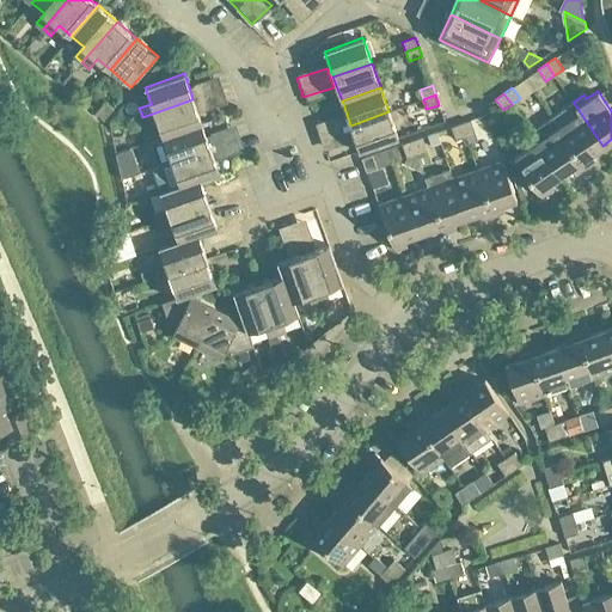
[(202,123),(193,99),(142,117),(145,126),(157,121),(163,136),(202,123)]
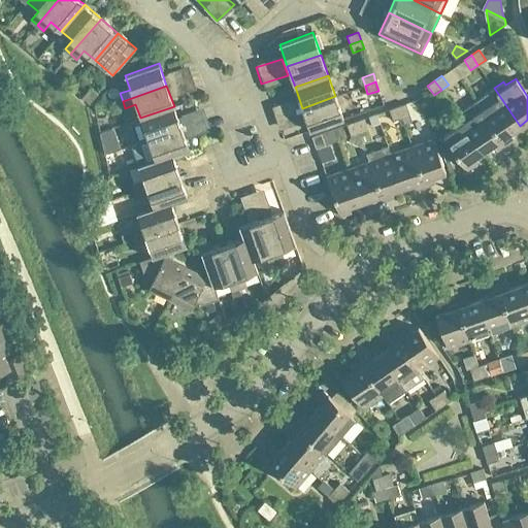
[(90,102),(97,93),(91,88),(83,96),(90,102)]
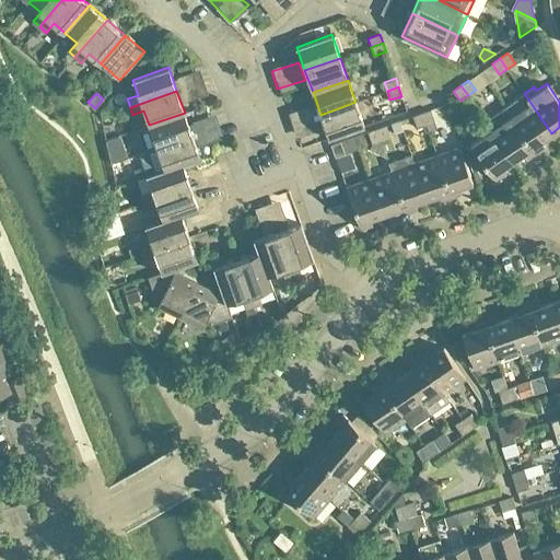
[(551,133),(524,93),(503,107),(504,108),(510,116),(511,116),(536,152),(545,147),(541,141),(551,133)]
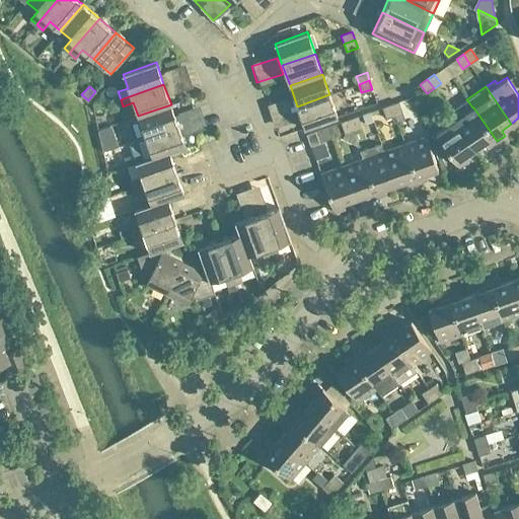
[(338,117),(329,94),(297,106),(304,128),(338,117)]
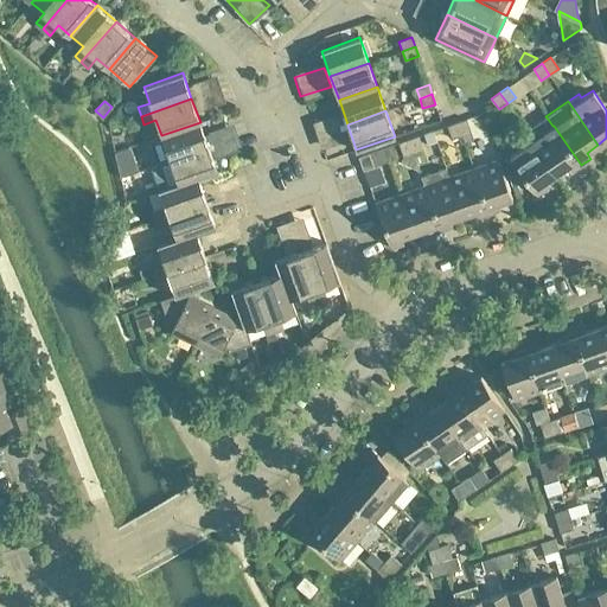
[(581,165),(554,126),(553,126),(547,117),(528,131),(534,140),(532,140),(556,174),(567,166),(570,172),(581,165)]
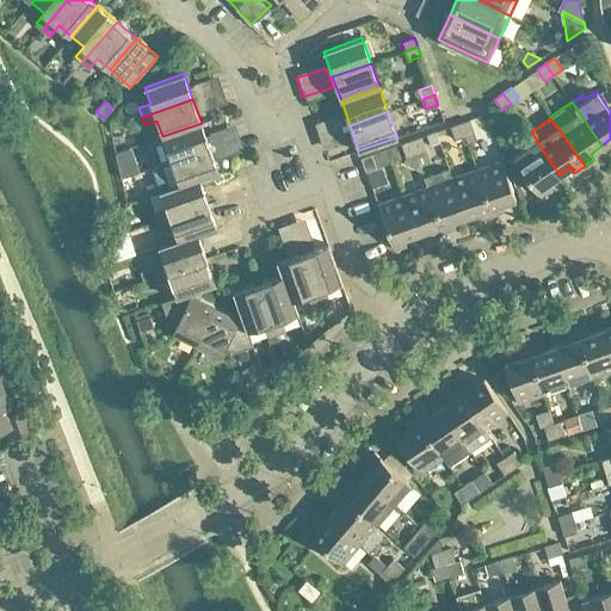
[(316,123),(318,136),(349,133),(346,119),(316,123)]
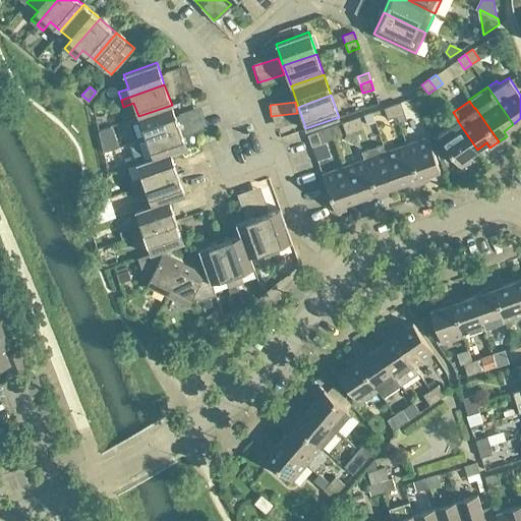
[(401,102),(392,105),(396,116),(404,113),(401,102)]
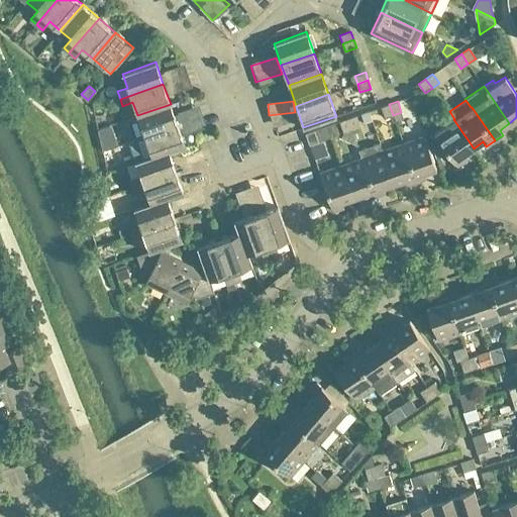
[(178,124),(171,104),(137,115),(142,128),(131,132),(134,139),(178,124)]
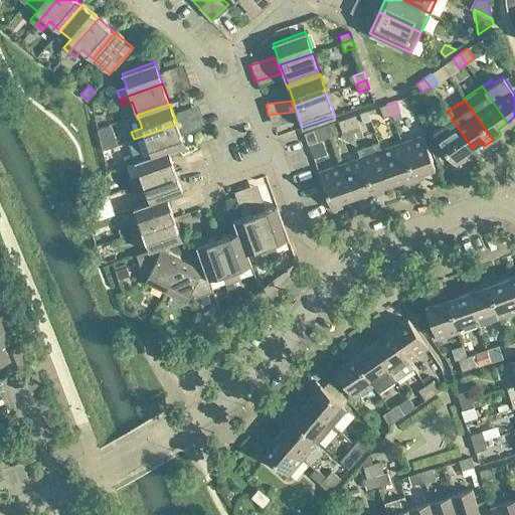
[(383,118),(391,115),(387,104),(379,107),(383,118)]
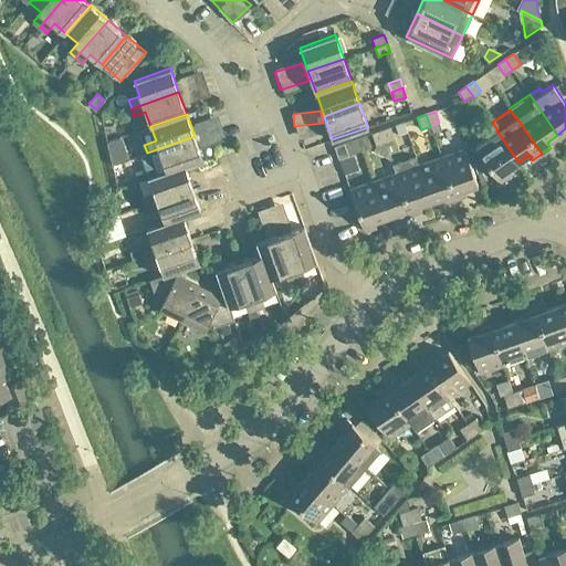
[(390,126),(381,129),(386,142),(395,138),(390,126)]
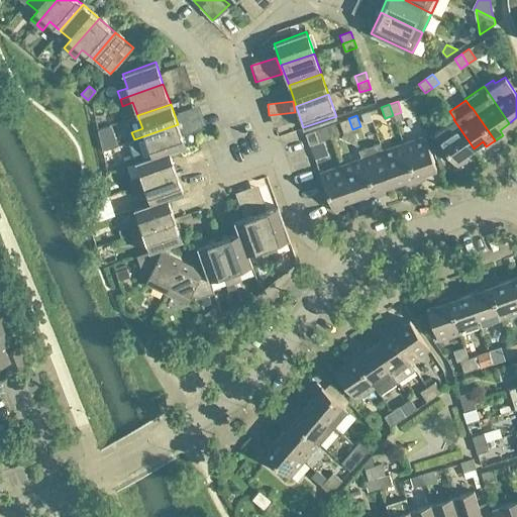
[(340,121),(343,132),(352,129),(348,118),(340,121)]
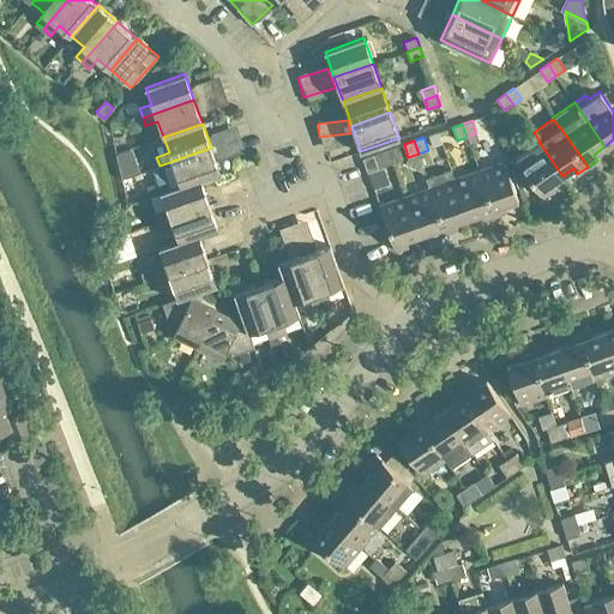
[(563,176),(539,142),(516,157),(522,166),(530,178),(543,198),(554,190),(551,184),(563,176)]
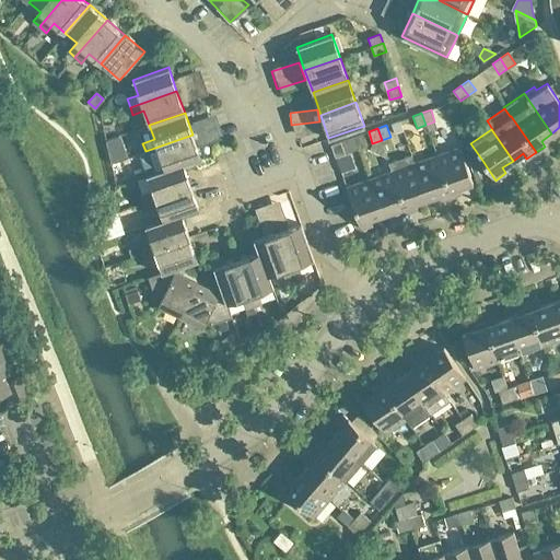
[(200,159),(193,135),(146,151),(149,160),(160,155),(164,168),(164,170),(183,163),(184,164),(200,159)]
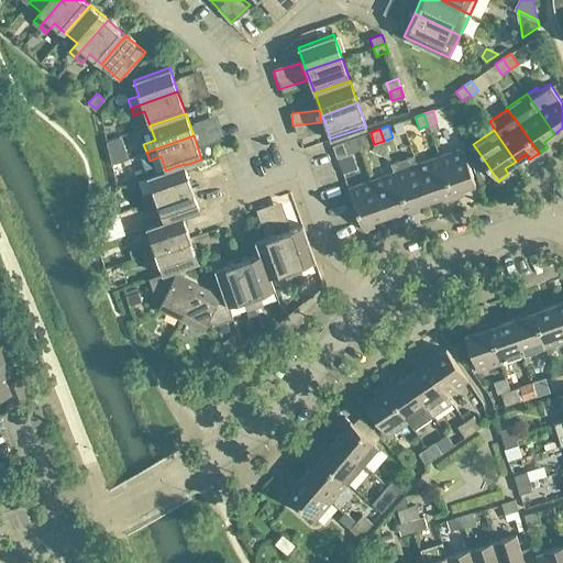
[(346,154),(342,142),(333,145),(338,157),(346,154)]
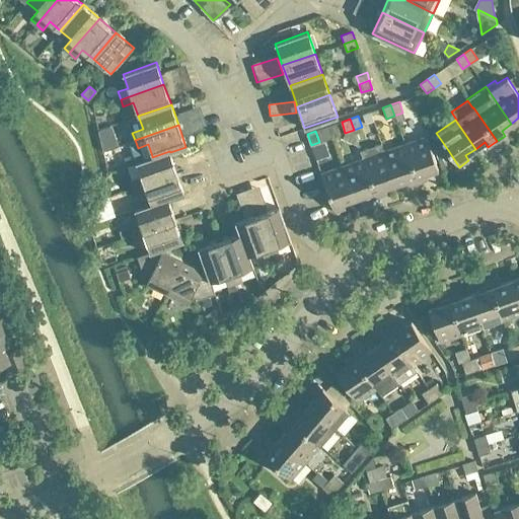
[(438,168),(427,136),(404,143),(419,182),(428,178),(426,173),(438,168)]
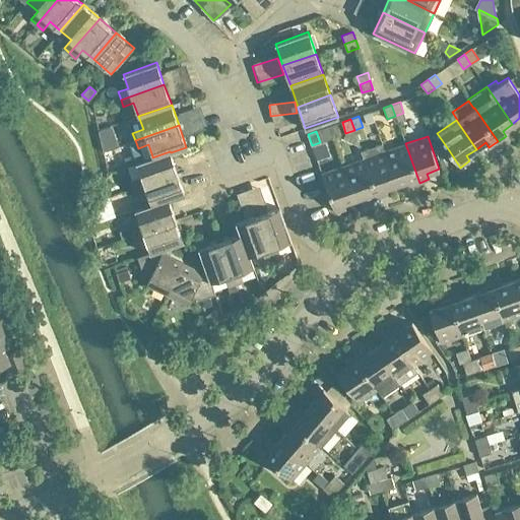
[(320,142),(312,145),(317,159),(330,155),(325,140),(320,142)]
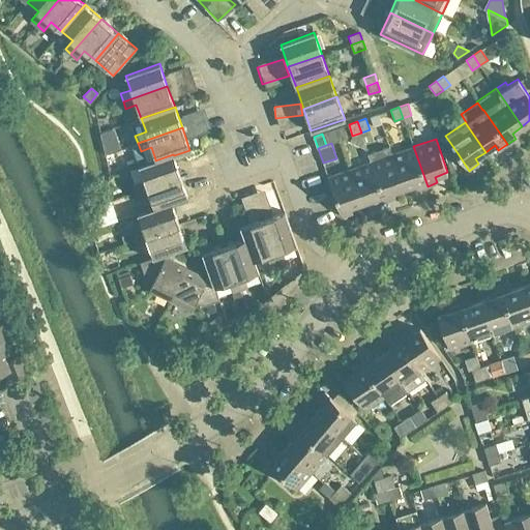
[(450,143),(441,148),(446,162),(458,153),(450,143)]
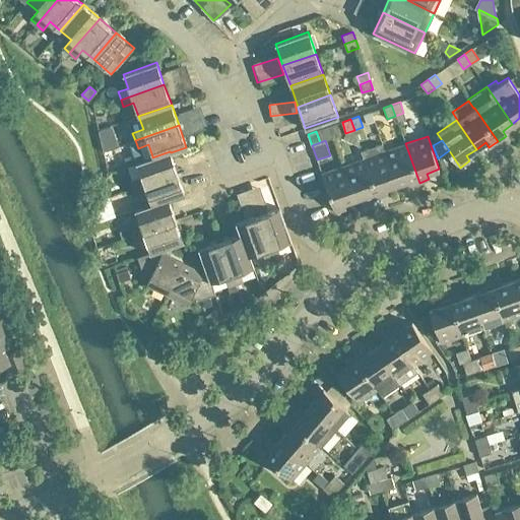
[(396,184),(385,151),(382,143),(362,150),(364,158),(378,197),(387,194),(385,188),(396,184)]
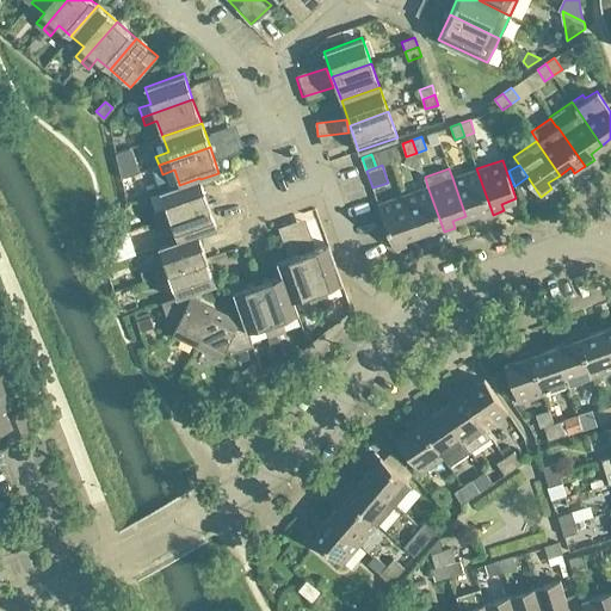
[(493,215),(476,168),(452,178),(466,216),(479,211),(481,218),(493,215)]
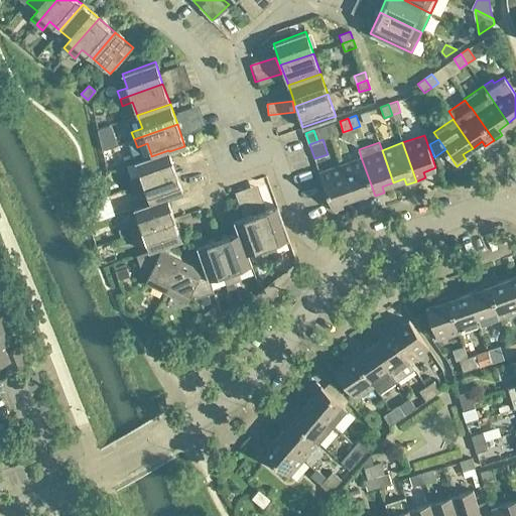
[(175,171),(169,151),(168,150),(151,156),(151,155),(135,161),(140,175),(130,178),(133,186),(175,171)]
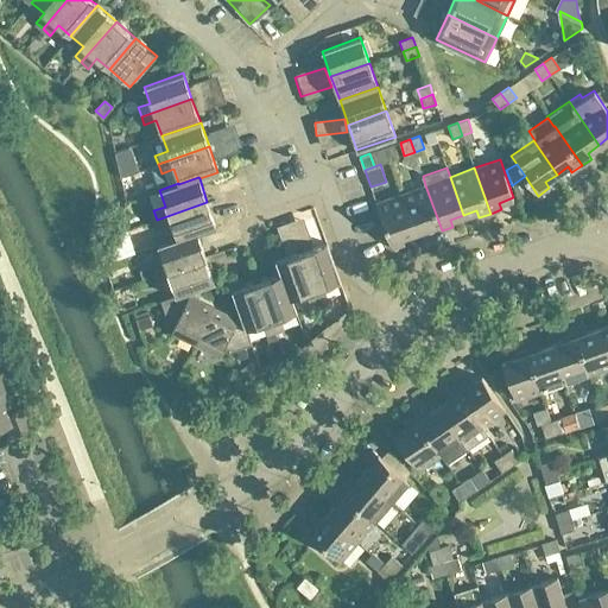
[(442,230),(425,185),(401,194),(415,233),(428,228),(430,234),(442,230)]
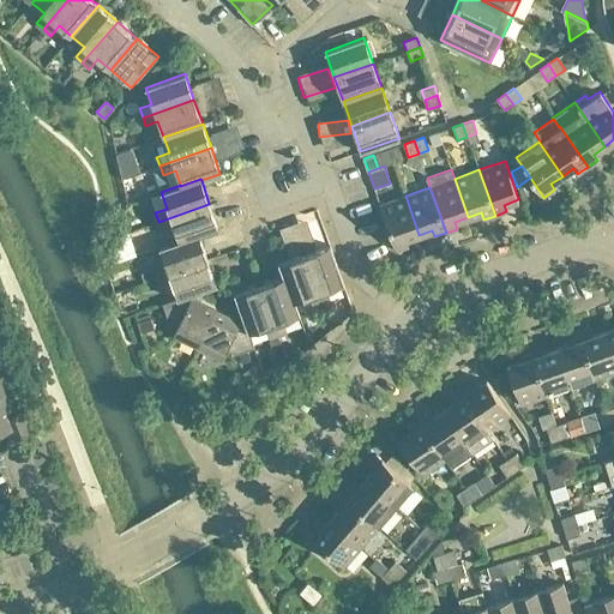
[(419,235),(405,196),(379,205),(396,251),(409,246),(407,239),(419,235)]
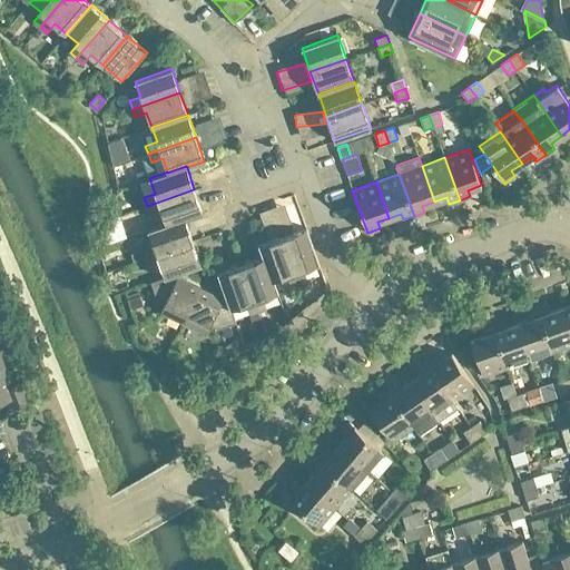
[(203,213),(194,189),(147,206),(149,214),(160,209),(166,223),(166,224),(185,218),(185,219),(203,213)]
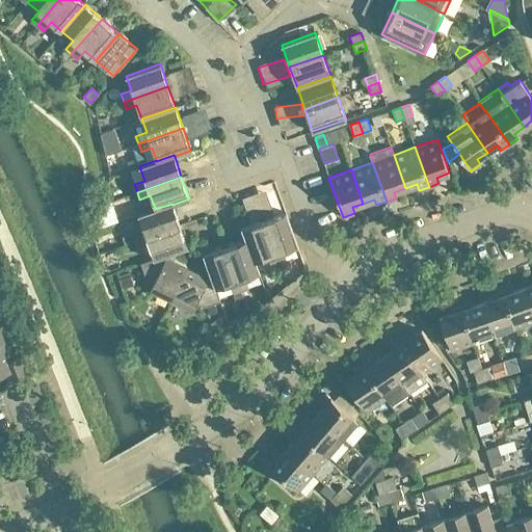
[(130,197),(111,203),(115,215),(133,210),(130,197)]
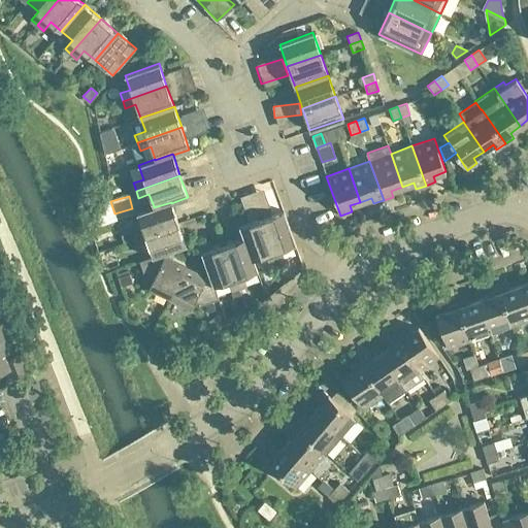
[(178,223),(171,203),(171,202),(154,207),(154,206),(137,212),(142,227),(131,231),(134,238),(178,223)]
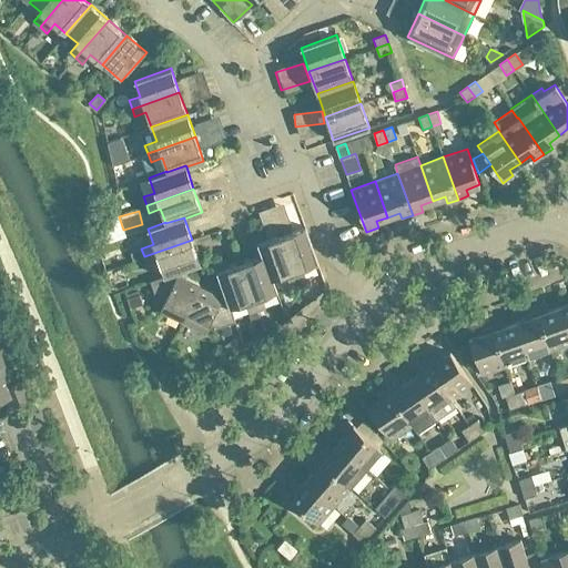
[(104,244),(122,242),(119,220),(102,222),(104,244)]
